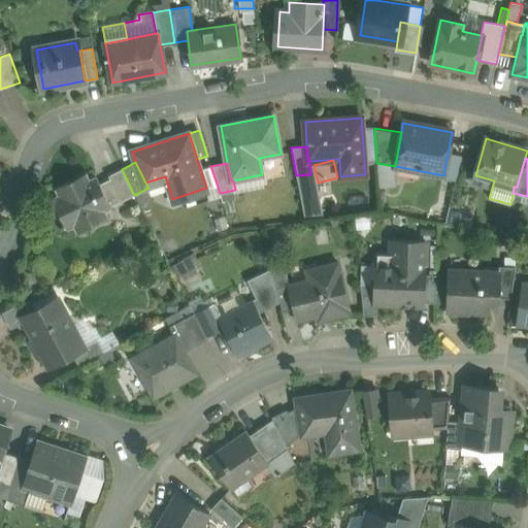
[(395,166),(376,163),(380,189),(389,188),(387,174),(394,174),(395,166)]
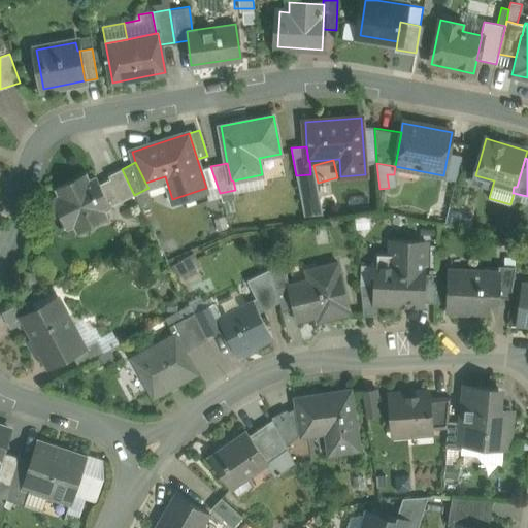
[(122,169),(109,175),(114,185),(123,201),(134,195),(122,169)]
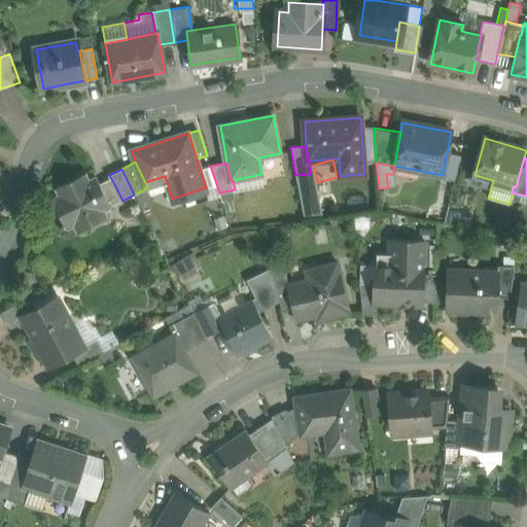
[(85,173),(56,187),(60,195),(51,199),(67,229),(75,224),(79,232),(107,217),(104,210),(111,206),(123,201),(114,184),(103,189),(97,176),(89,180),(85,173)]
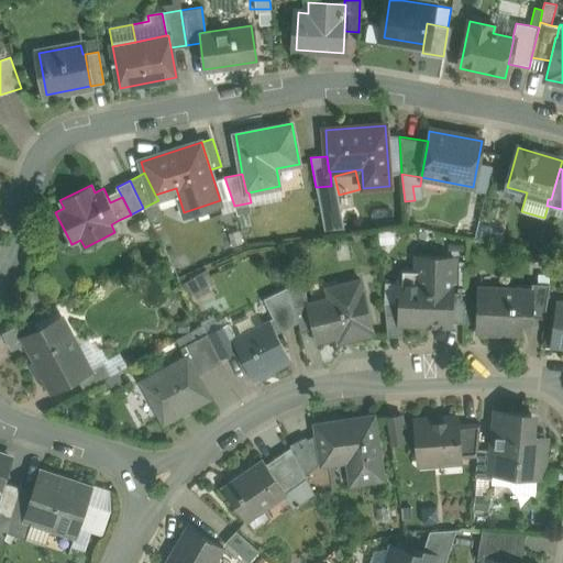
[(453,258),(418,256),(417,271),(400,269),(400,284),(397,284),(397,300),(399,300),(399,315),(399,323),(400,323),(426,324),(426,328),(446,328),(448,326),(451,326),(451,322),(452,294),(453,258)]
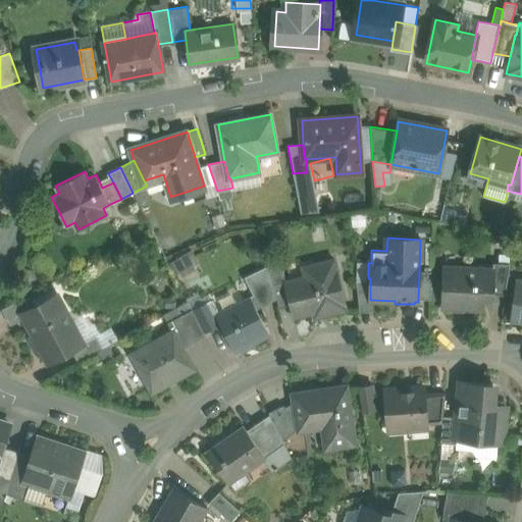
[(192,250),(171,256),(177,274),(197,268),(192,250)]
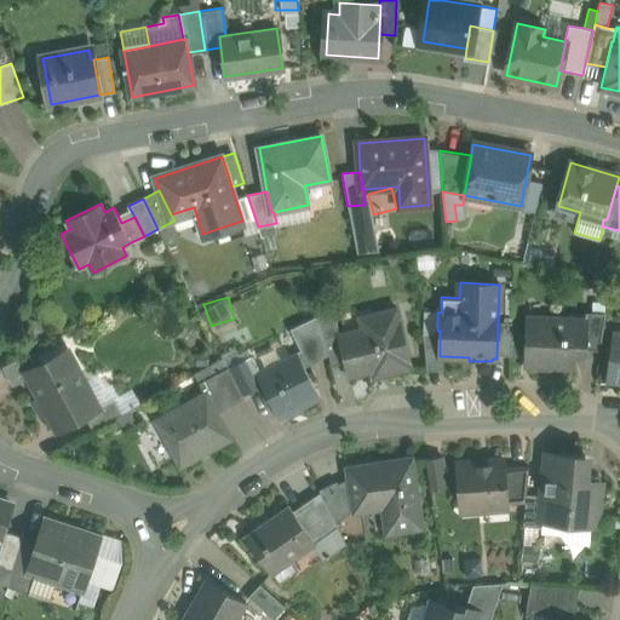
[(395,308),(371,314),(373,326),(340,333),(339,334),(345,361),(349,377),(384,368),(385,373),(409,367),(395,308)]
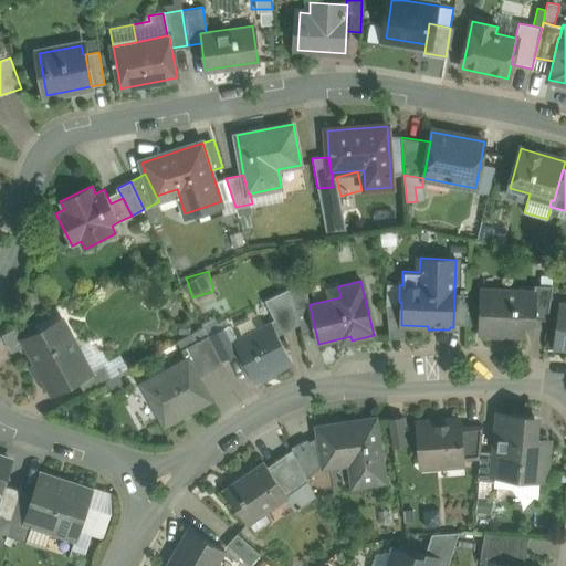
[(311,304),(305,283),(291,286),(291,289),(300,323),(302,333),(315,329),(310,305),(311,304)]
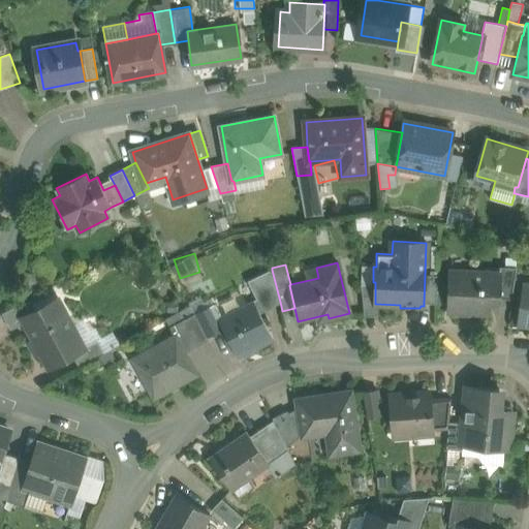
[(517,268),(499,266),(499,272),(498,299),(511,301),(517,268)]
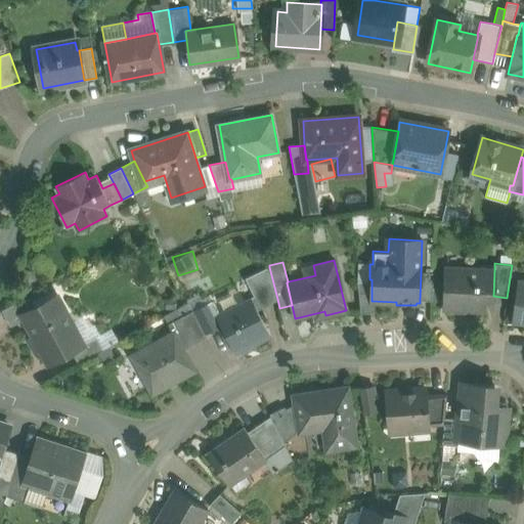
[(269,267),(246,278),(260,307),(277,299),(269,267)]
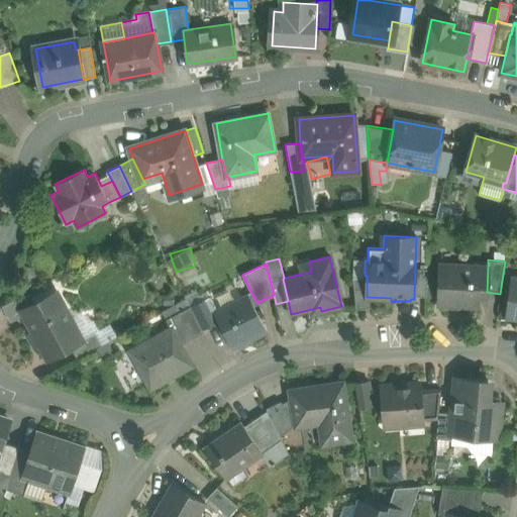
[(488,266),(439,264),(438,304),(478,305),(478,293),(487,293),(487,292),(488,266)]
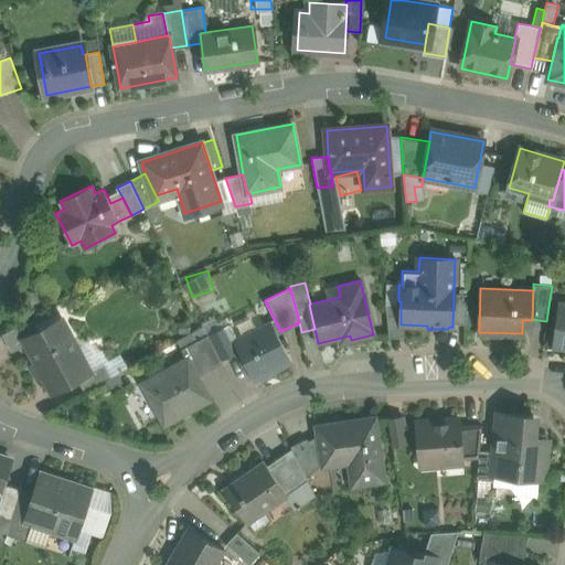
[(467,295),(454,295),(452,323),(466,324),(467,295)]
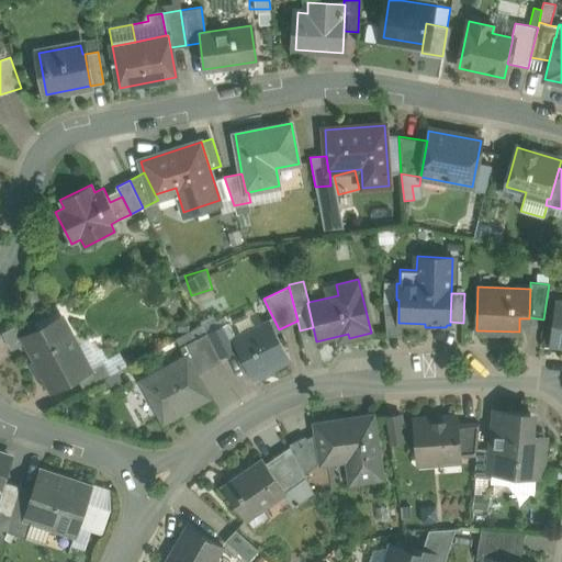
[(396,300),(383,301),(384,315),(398,314),(398,300),(396,300)]
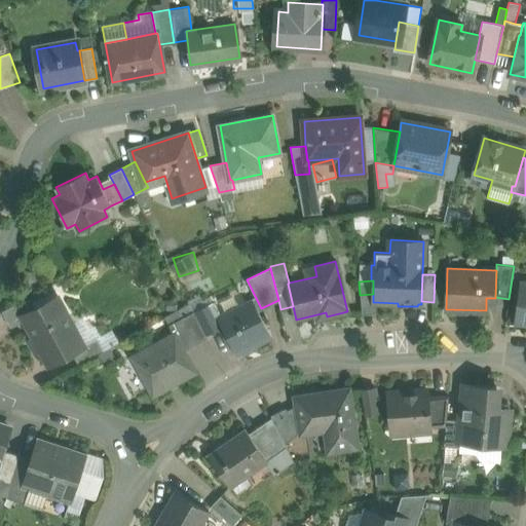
[(373,294),(360,295),(362,315),(375,314),(374,302),(373,302),(373,294)]
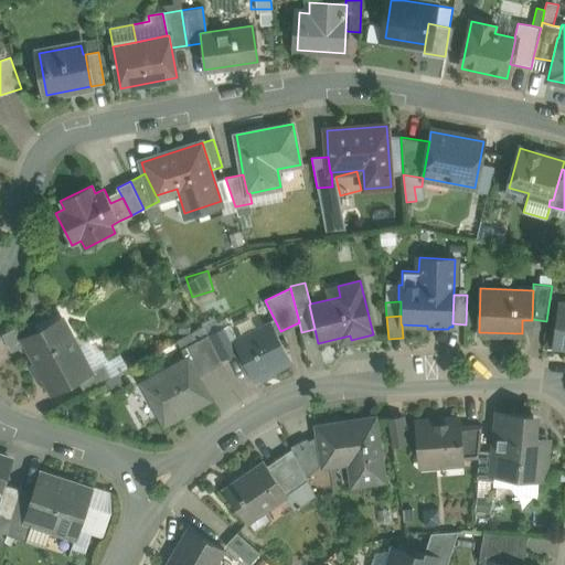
[(32,334),(23,340),(25,344),(52,393),(76,380),(91,372),(89,371),(62,319),(32,334)]
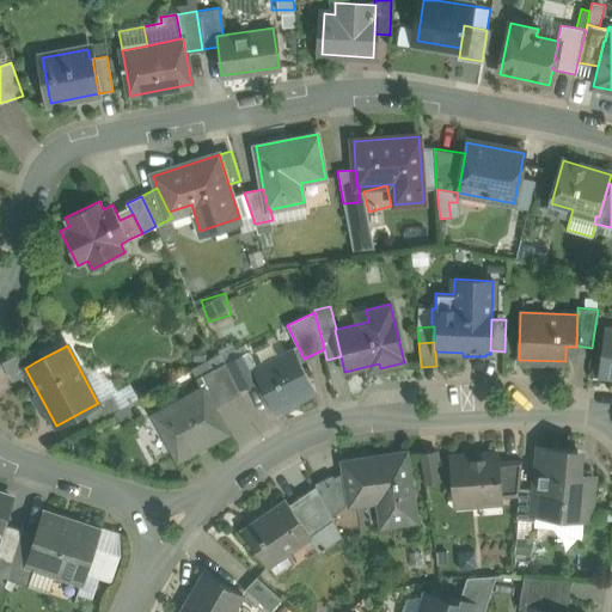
[(254,367),(259,380),(275,411),(313,392),(292,348),(254,367)]
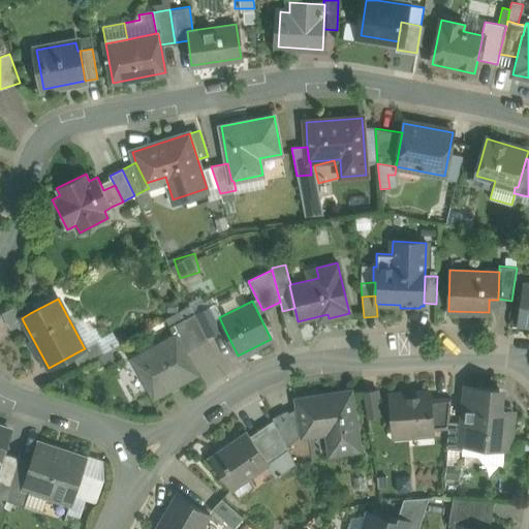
[(24,303),(2,314),(10,330),(24,322),(22,318),(30,313),(24,303)]
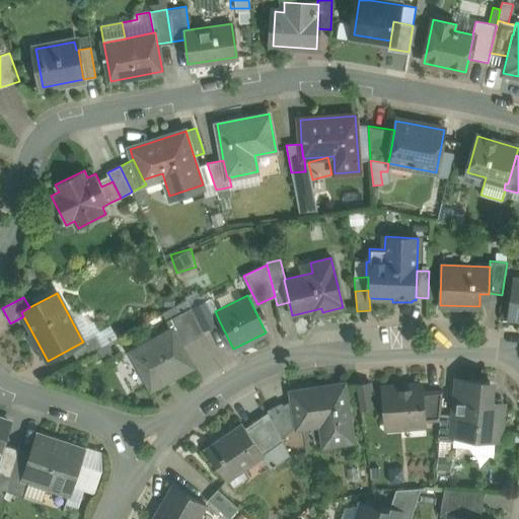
[(209,298),(191,308),(202,331),(220,322),(215,311),(209,298)]
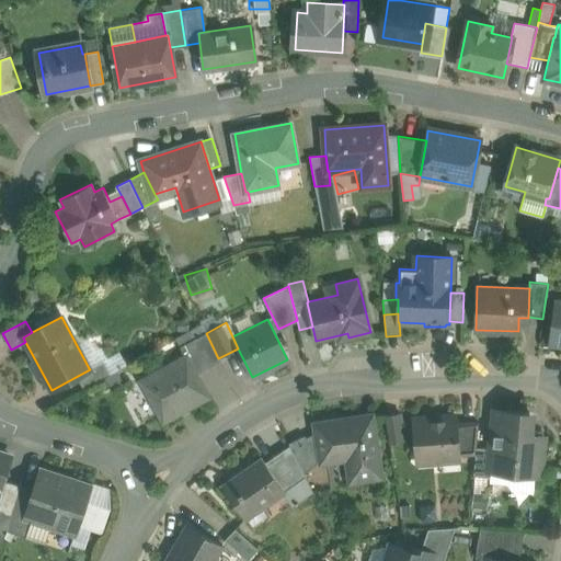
[(206,333),(181,346),(186,356),(196,374),(219,359),(218,358),(206,333)]
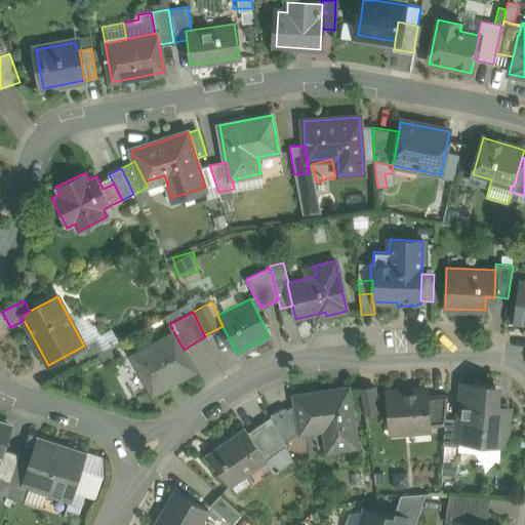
[(174,333),(133,356),(154,394),(195,371),(184,350),(174,333)]
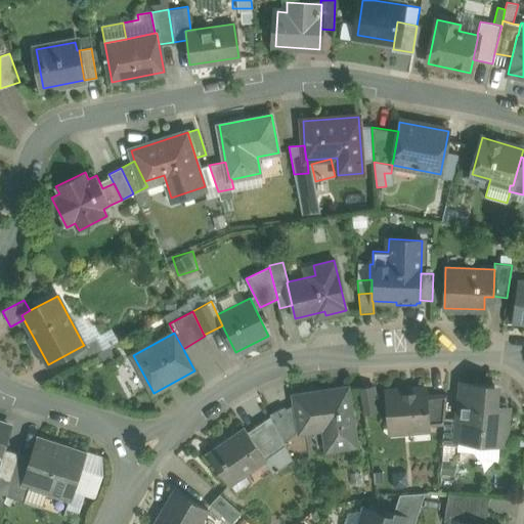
[(96,338),(83,344),(84,345),(71,352),(78,363),(102,350),(96,338)]
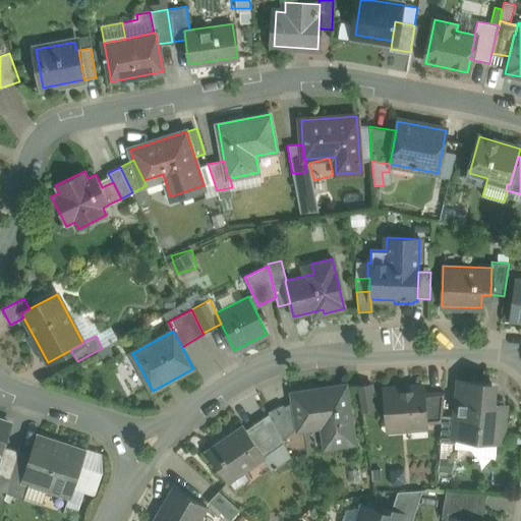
[(490,384),(460,381),(456,417),(454,437),(455,438),(501,442),(504,405),(488,404),(490,384)]
